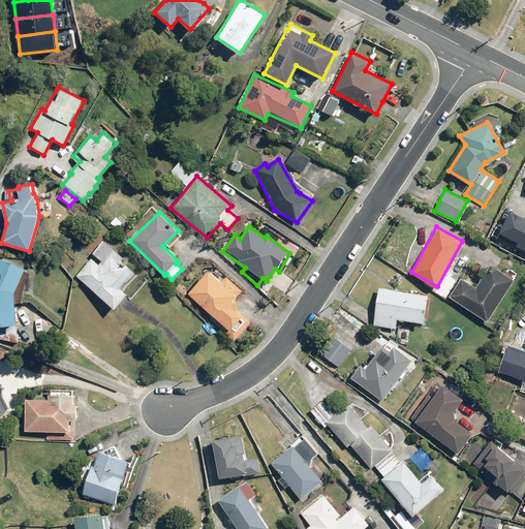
[(120,301),(126,292),(122,289),(135,273),(121,261),(123,258),(101,241),(89,256),(91,257),(75,276),(114,308),(120,301)]
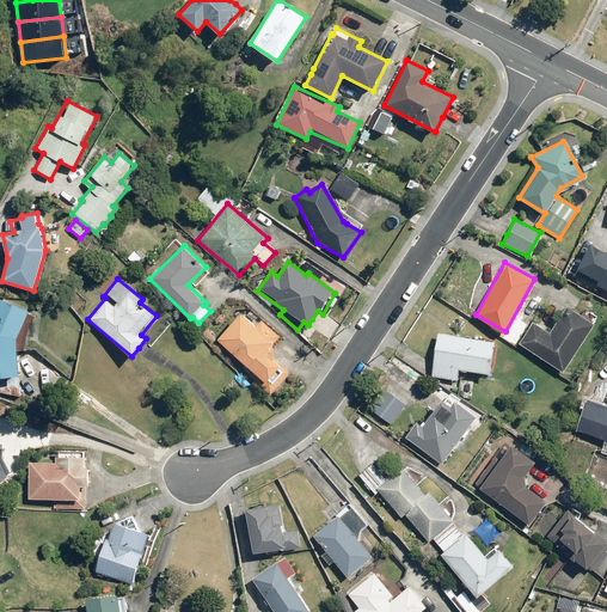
[(29,312),(0,299),(0,378),(25,374),(19,337),(29,312)]
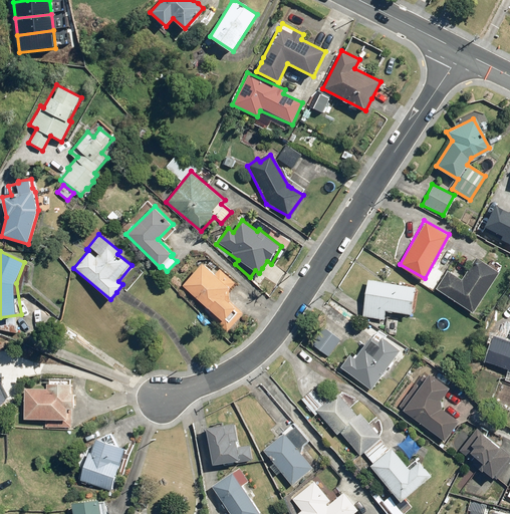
[(472,310),(496,270),(478,259),(464,281),(445,270),(435,287),(472,310)]
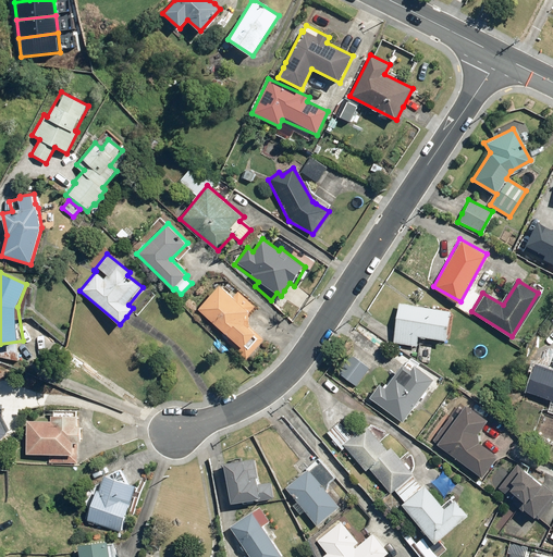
[(247,356),(261,341),(245,325),(252,319),(247,314),(254,308),(236,291),(232,296),(220,285),(197,309),(247,356)]
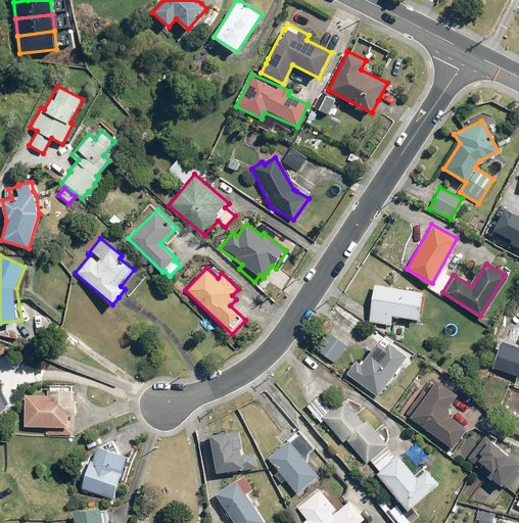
[(370,313),(369,323),(389,325),(390,315),(420,318),(423,289),(373,284),(370,313)]
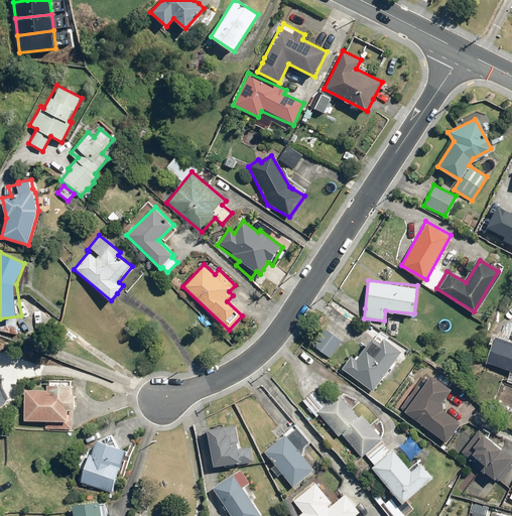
[(341,342),(321,327),(306,344),(326,360),(341,342)]
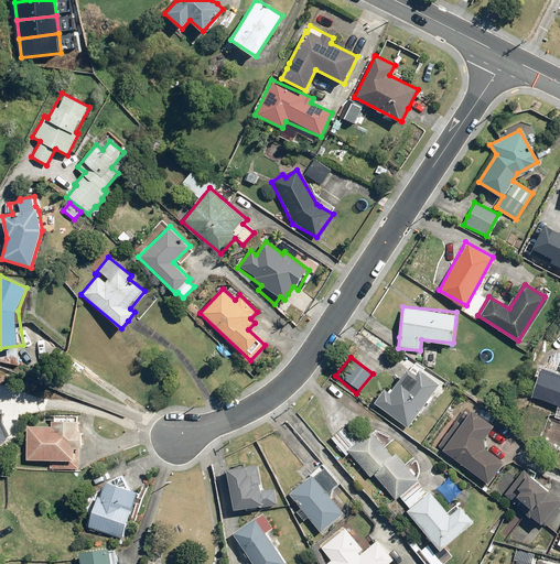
[(559,359),(557,370),(542,366),(531,396),(557,404),(552,416),(559,419),(559,359)]
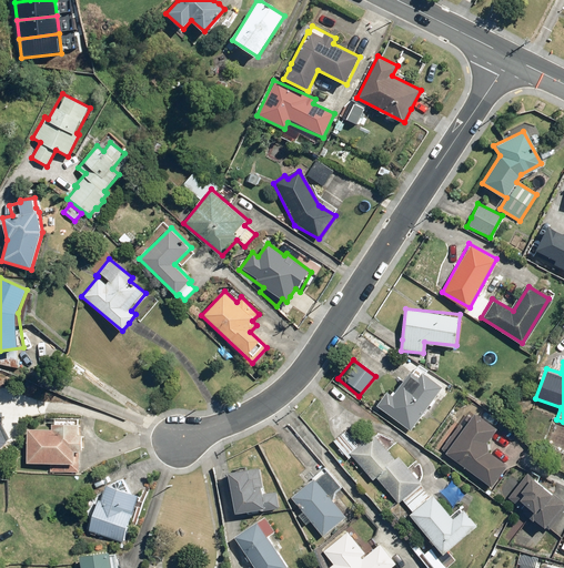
[(408,430),(442,385),(415,366),(405,377),(394,393),(388,387),(373,405),(408,430)]
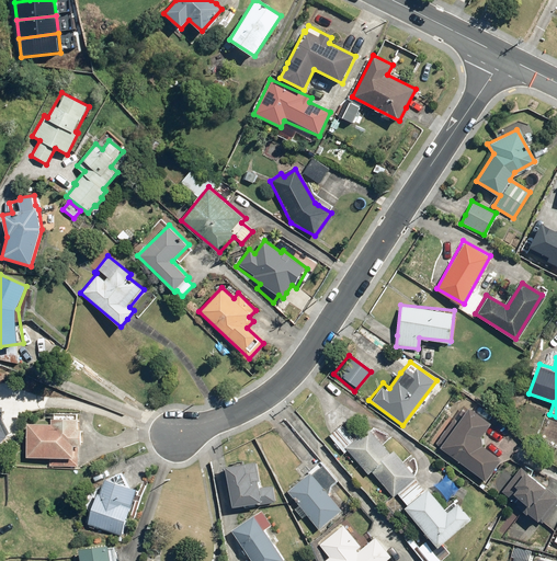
[(451,419),(432,443),(482,481),(501,457),(479,439),(492,423),(470,407),(457,424),(451,419)]
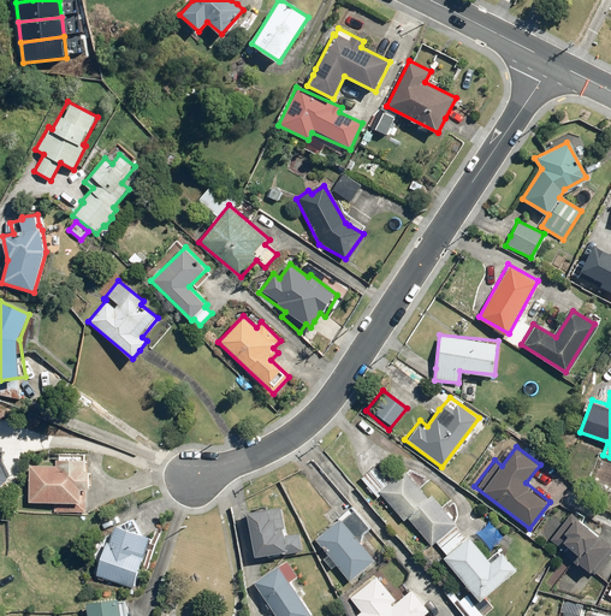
[(58,465),(28,463),(27,502),(52,503),(51,513),(82,514),(83,492),(89,492),(90,463),(85,463),(85,454),(58,452),(58,465)]
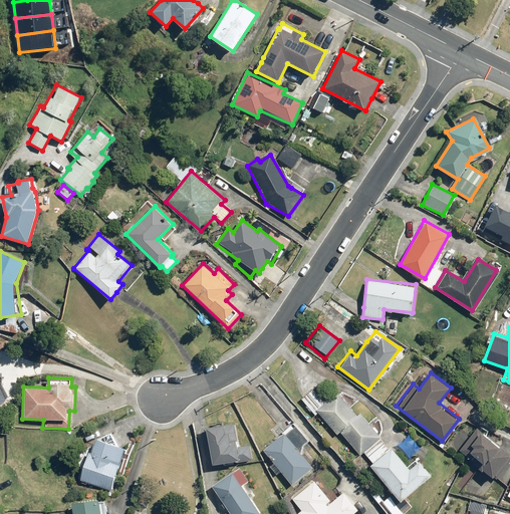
[(335,391),(313,408),(335,435),(339,432),(357,456),(381,438),(359,411),(354,415),(335,391)]
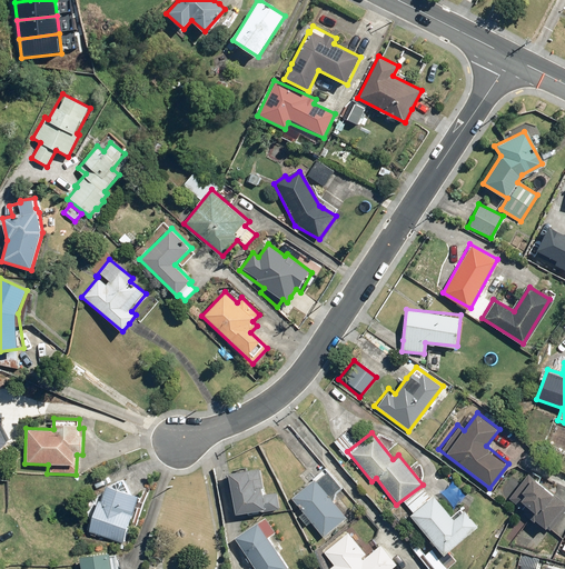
[(263,465),(229,469),(235,512),(277,508),(275,493),(267,495),(263,465)]
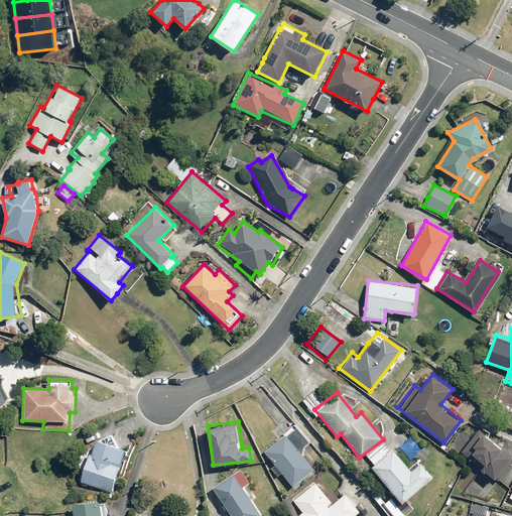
[(486,466),(484,469),(496,478),(511,457),(511,455),(503,448),(505,446),(485,431),(484,433),(478,428),(461,450),(470,458),(472,456),(486,466)]
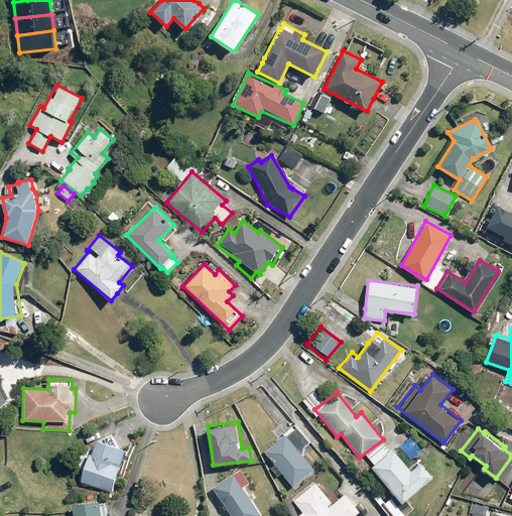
[(287,433),(261,452),(290,488),(314,468),(287,433)]
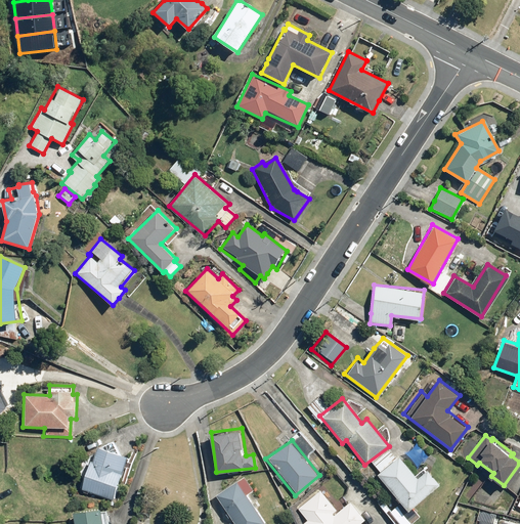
[(129,457),(97,447),(84,489),(116,499),(129,457)]
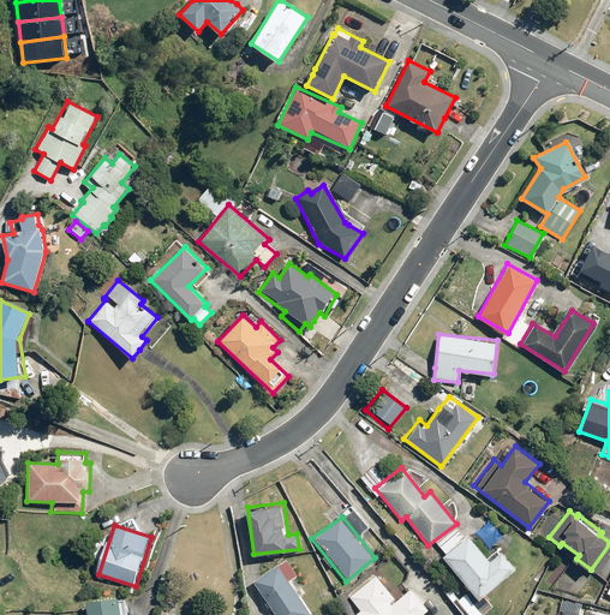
[(442,555),(470,586),(450,602),(461,614),(477,614),(489,605),(482,597),(516,568),(501,549),(490,557),(470,533),(442,555)]
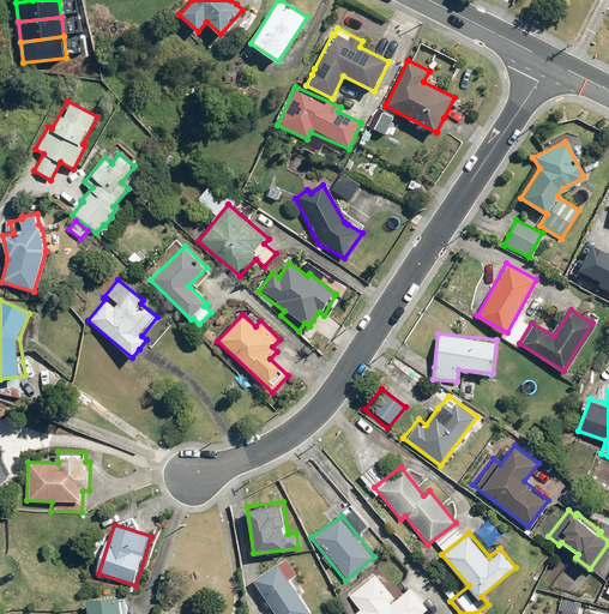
[(287,555),(252,579),(275,613),(308,613),(312,612),(290,578),(297,572),(287,555)]
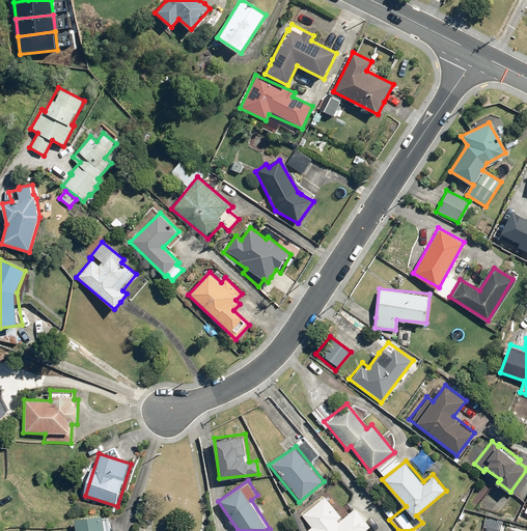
[(361,530),(368,524),(351,505),(340,514),(324,497),(301,520),(309,528),(305,530),(361,530)]
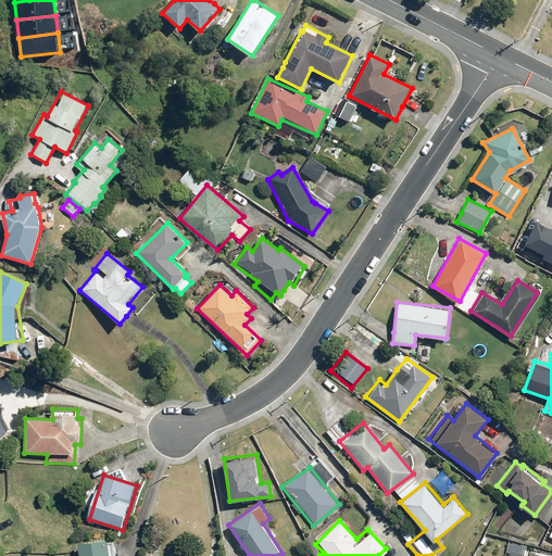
[(109,555),(108,539),(77,542),(78,555),(109,555)]
